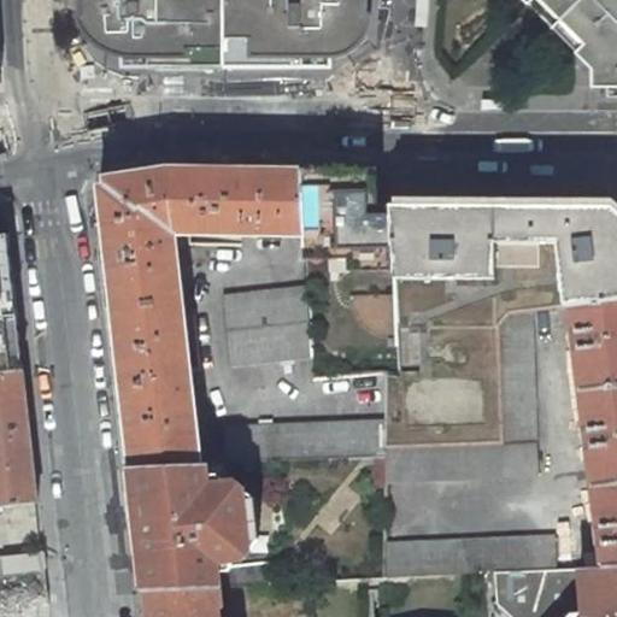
[(83,0),(87,33),(95,42),(101,48),(115,56),(125,58),(147,59),(147,69),(227,69),(225,0),(83,0)]
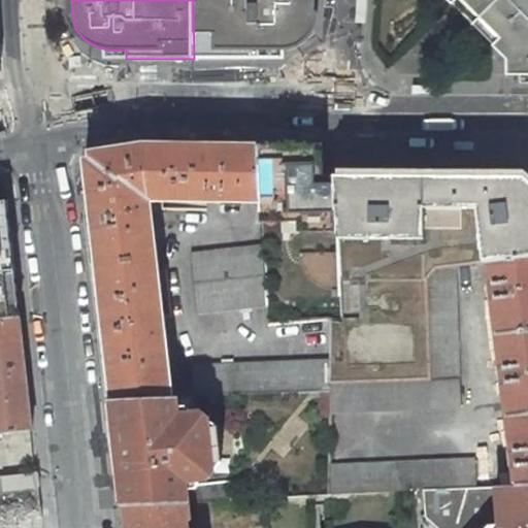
[(193,0),(194,59),(284,58),(284,51),(292,50),(299,46),(304,43),(295,32),(295,30),(312,30),(314,0),(193,0)]
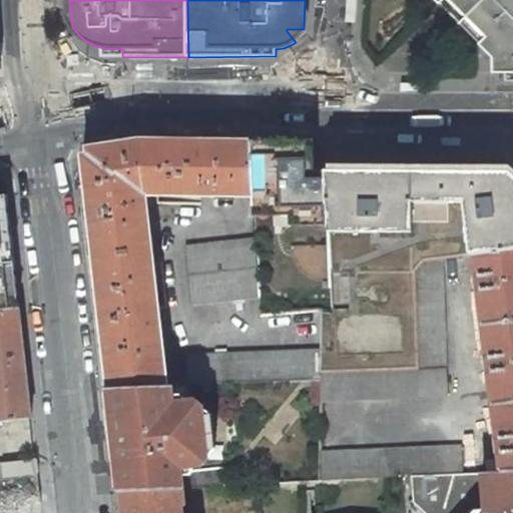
[(493,52),(506,52),(506,62),(512,61),(512,0),(466,0),(475,9),(470,14),(493,37),(493,52)]
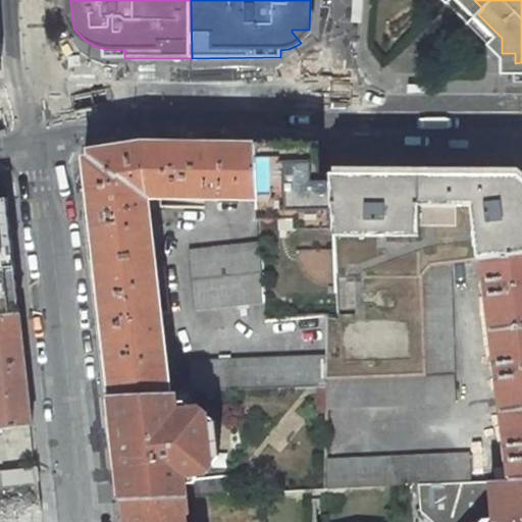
[(309,33),(309,30),(292,30),(292,32),(301,43),(303,41),(309,33)]
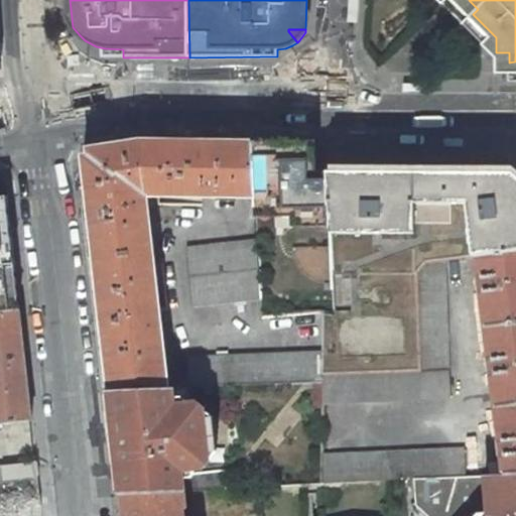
[(106,57),(123,57),(123,49),(105,48),(106,57)]
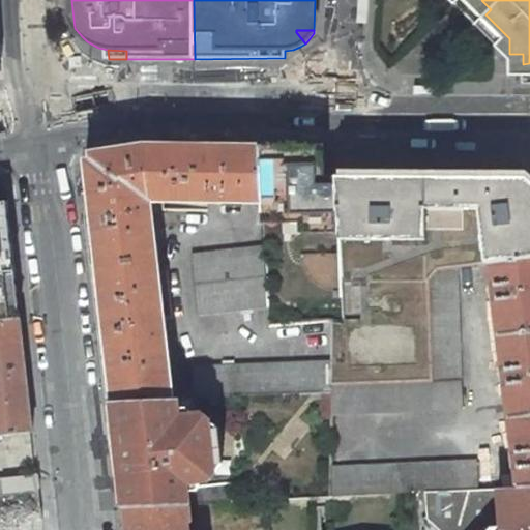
[(162,202),(262,204),(259,147),(246,146),(152,145),(144,144),(101,151),(86,171),(112,402),(173,400),(150,199),(159,199),(162,202)]
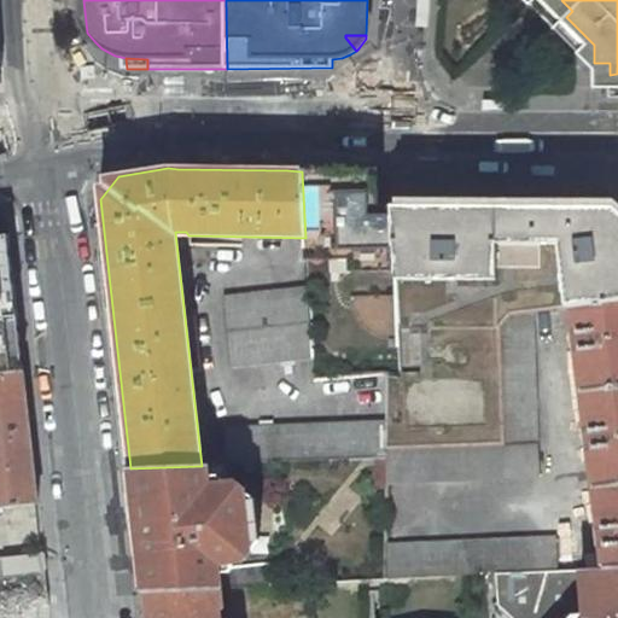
[(326,172),(302,172),(305,238),(305,250),(338,248),(339,260),(349,260),(395,257),(392,207),(379,207),(377,169),(326,172)]
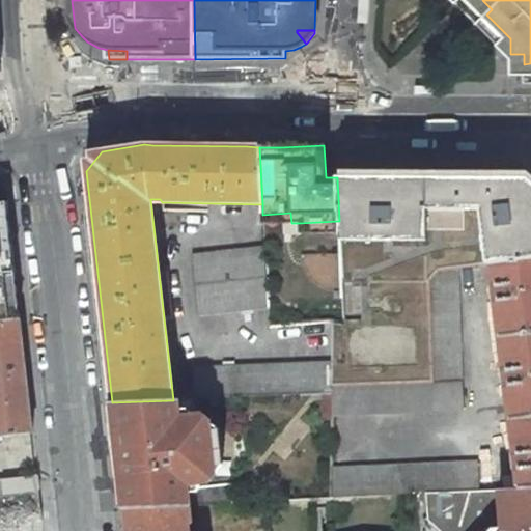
[(530,182),(527,178),(337,177),(338,200),(339,221),(339,231),(344,322),(333,320),(333,363),(332,384),(430,380),(427,281),(437,268),(457,266),(490,262),(530,257),(530,182)]
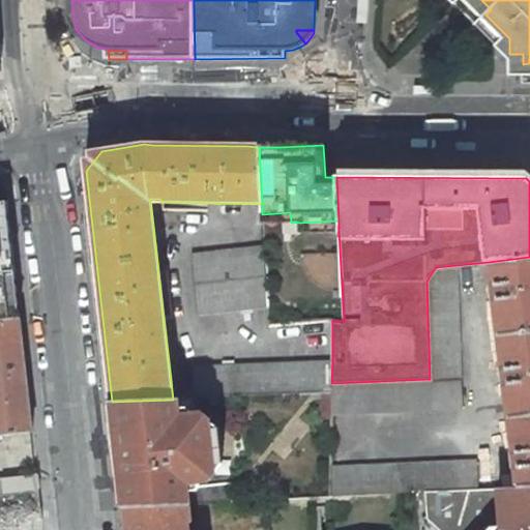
[(5,201),(0,202),(0,320),(19,318),(5,201)]
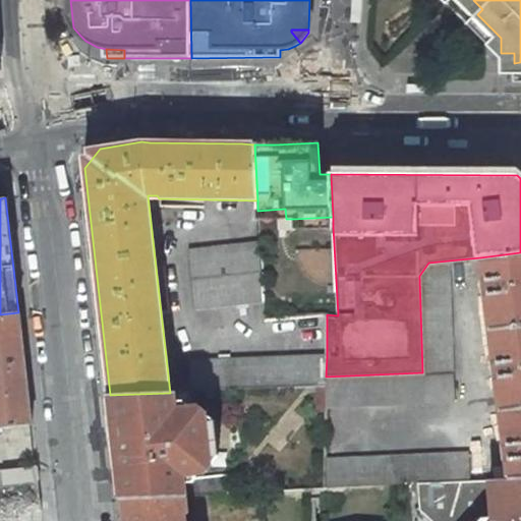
[(286,219),(285,209),(257,211),(258,220),(286,219)]
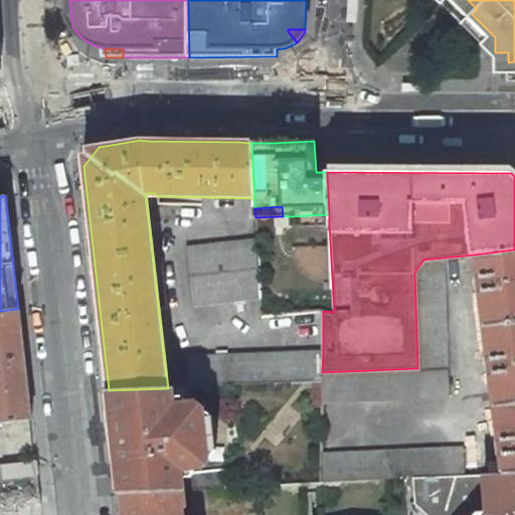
[(329,224),(329,214),(291,216),(292,226),(329,224)]
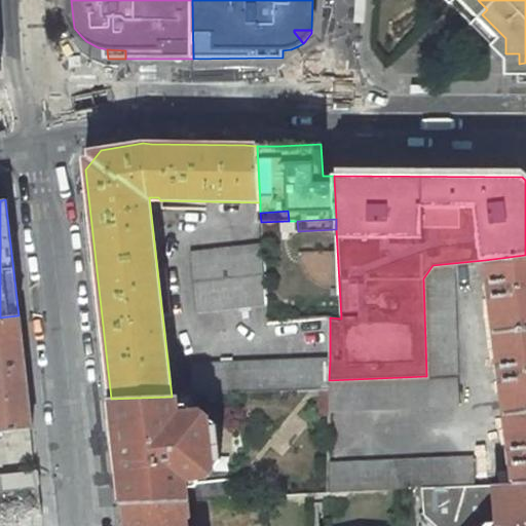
[(191,254),(197,310),(266,304),(262,247),(191,254)]
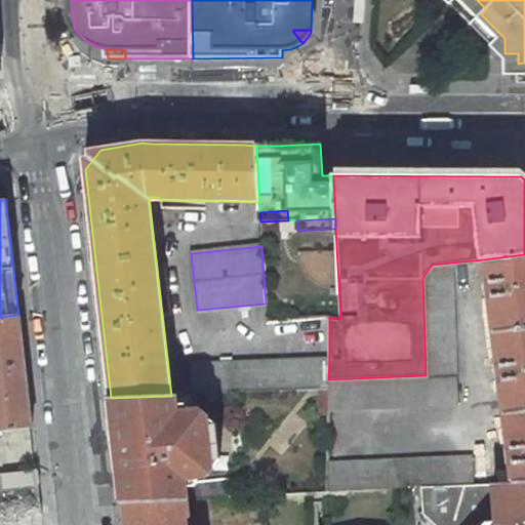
[(524,254),(484,259),(487,283),(483,284),(484,291),(488,290),(493,333),(524,329),(524,254)]
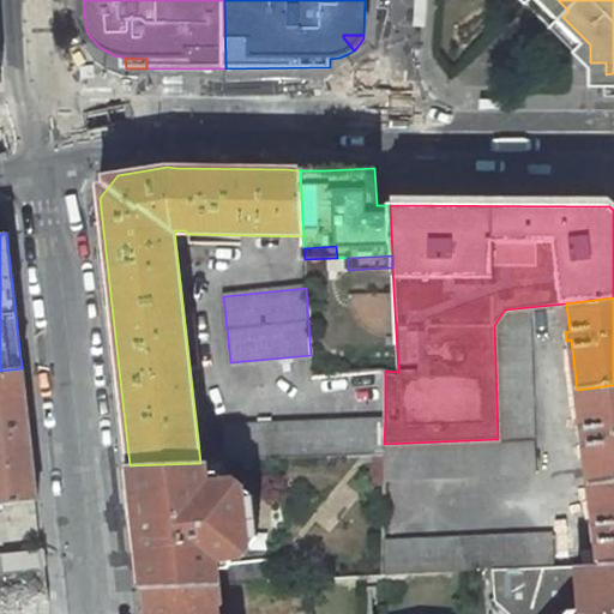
[(535,475),(529,307),(505,309),(494,325),(498,439),(384,444),(384,456),(383,480),(535,475)]
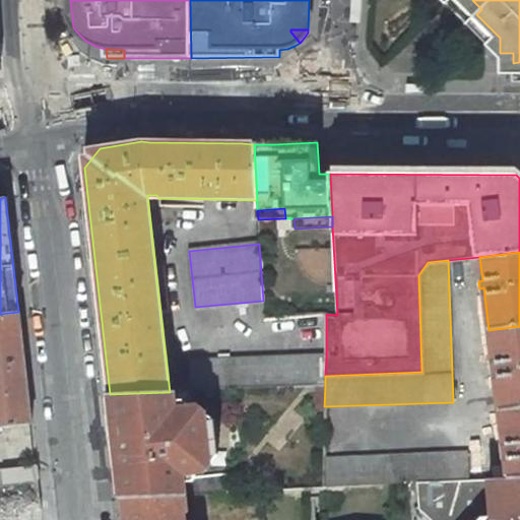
[(0,427),(31,424),(18,312),(0,314),(0,427)]
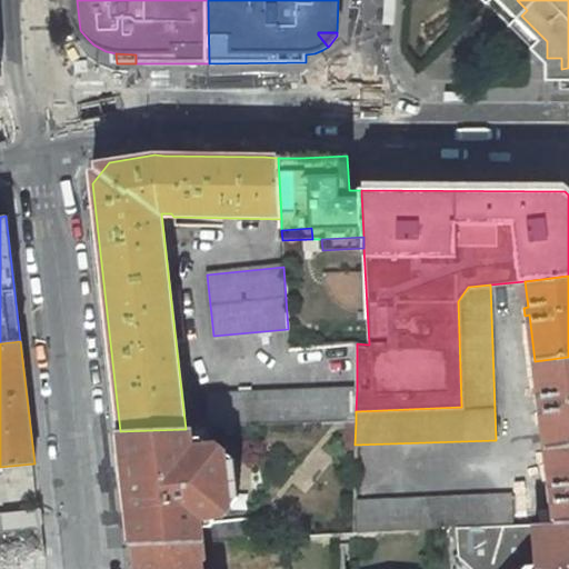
[(568,357),(535,361),(539,397),(535,398),(536,406),(540,405),(546,449),(568,446),(568,357)]
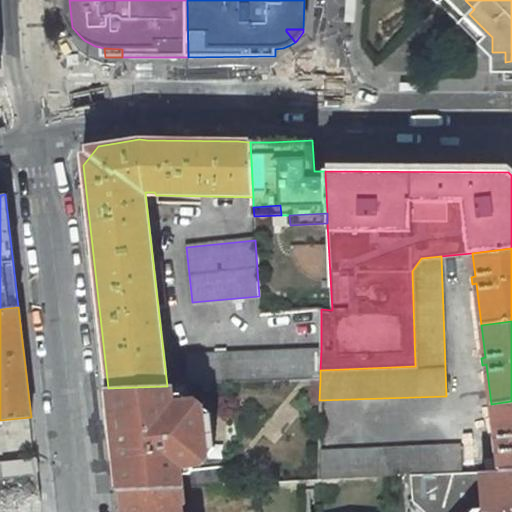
[(321,350),(189,356),(188,384),(313,379),(320,380),(320,370),(321,350)]
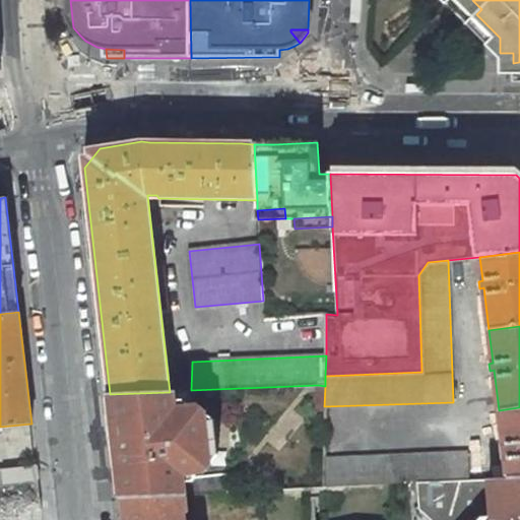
[(318,385),(317,410),(324,410),(324,406),(325,386),(318,385)]
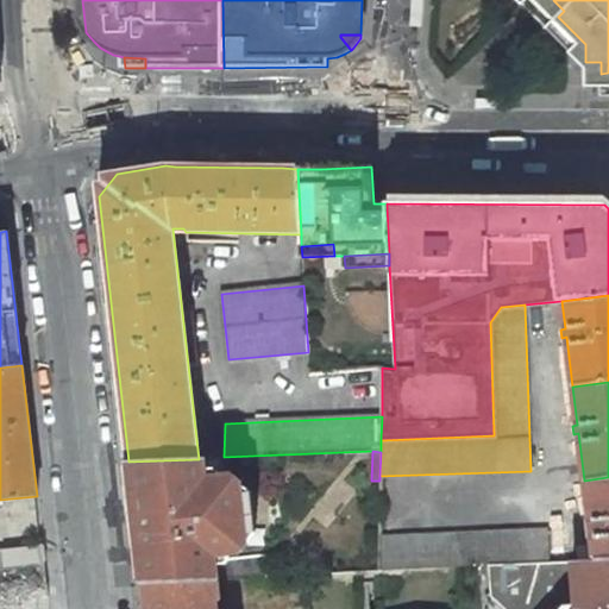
[(202,459),(199,459),(129,462),(143,583),(217,579),(213,560),(213,554),(240,552),(245,546),(238,483),(232,478),(221,479),(205,481),(203,470),(202,459)]
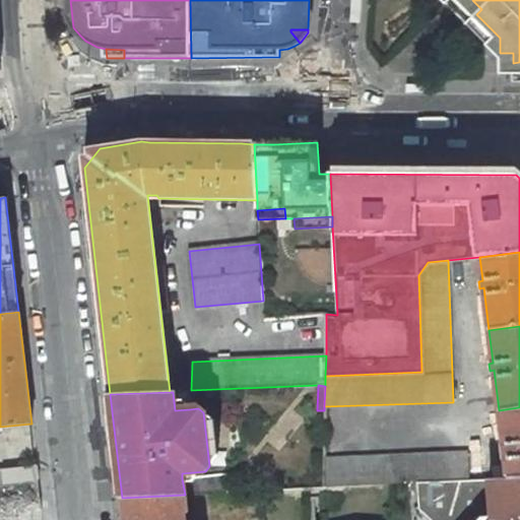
[(189,405),(183,401),(174,401),(175,410),(189,409),(189,405)]
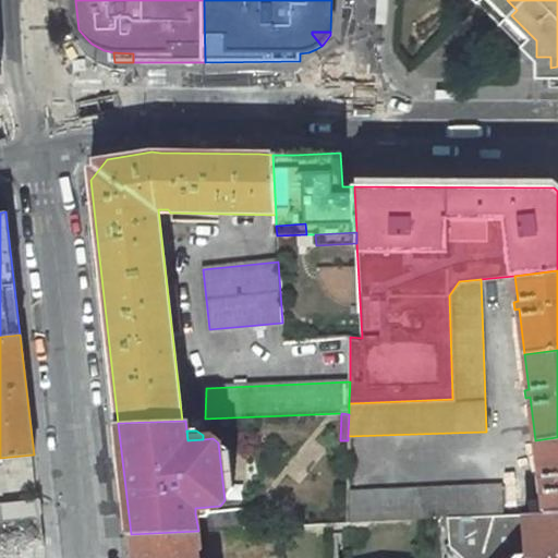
[(557,437),(535,440),(540,476),(535,477),(536,485),(541,485),(545,514),(557,513),(557,437)]
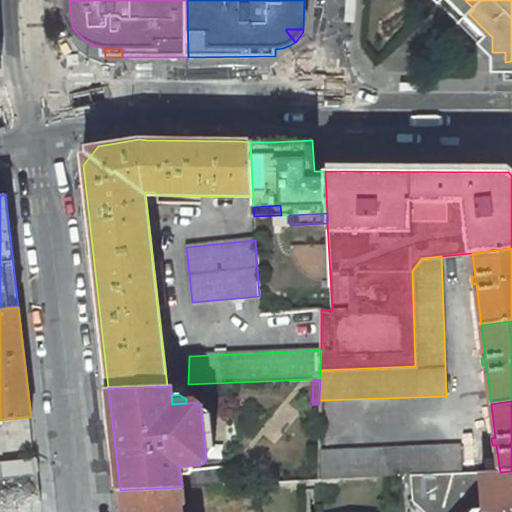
[(211,414),(200,406),(206,459),(214,449),(211,414)]
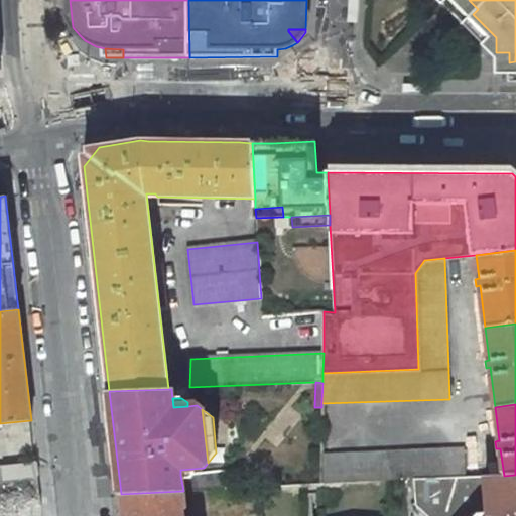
[(463,447),(320,455),(319,484),(412,479),(465,477),(463,447)]
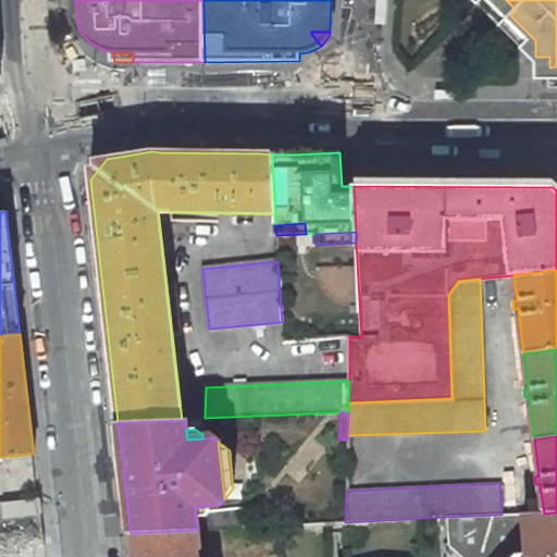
[(39,500),(2,504),(4,520),(40,517),(39,500)]
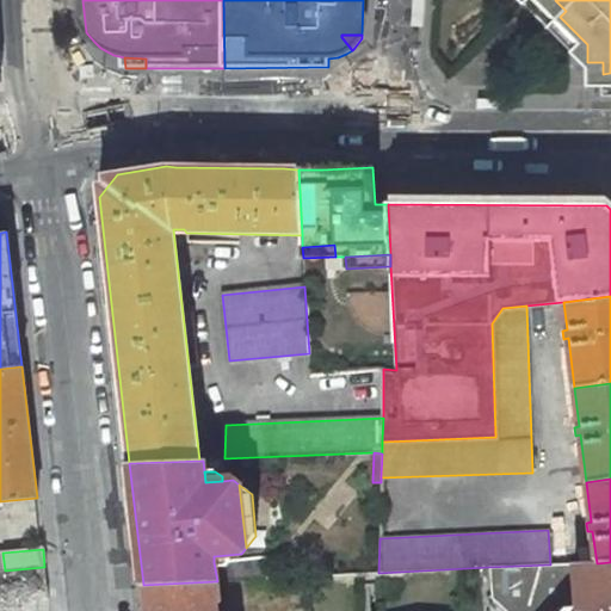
[(266,555),(214,562),(217,581),(220,580),(270,578),(266,555)]
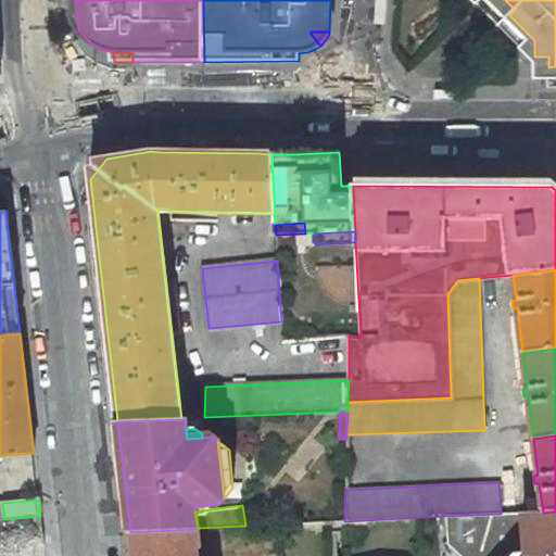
[(555,555),(555,512),(543,513),(501,514),(444,516),(447,546),(458,555),(555,555)]
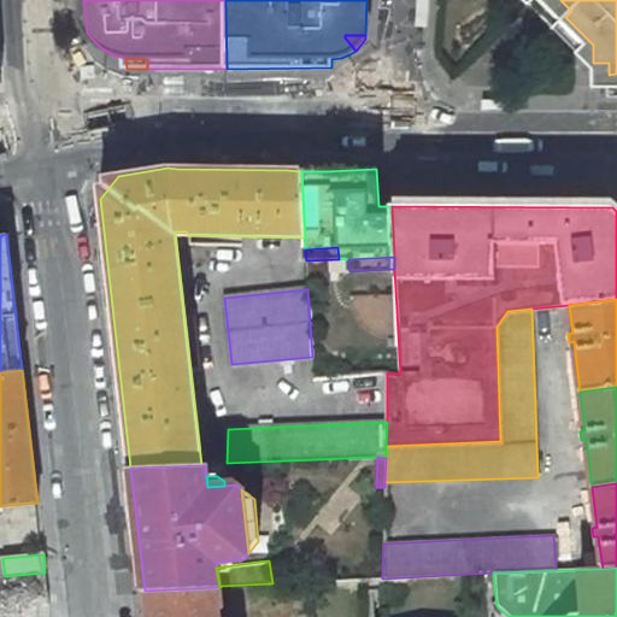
[(219,587),(145,591),(147,616),(221,616),(219,606),(224,606),(222,586),(219,587)]
